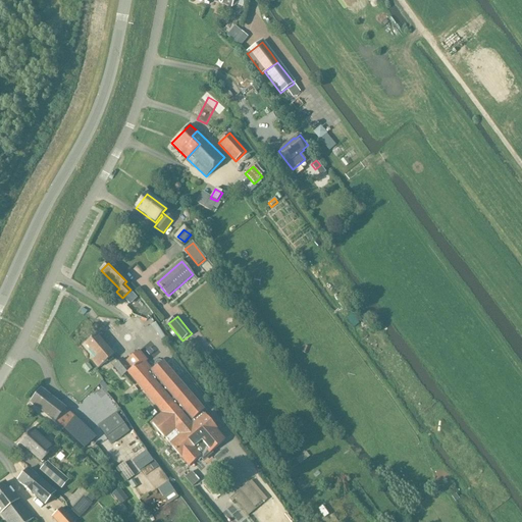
[(165,337),(155,323),(151,326),(160,341),(165,337)]
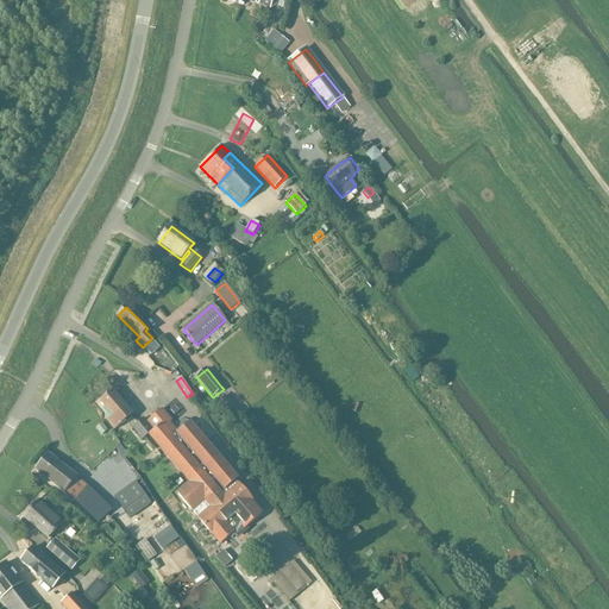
[(115,429),(131,416),(111,393),(100,402),(113,418),(108,421),(115,429)]
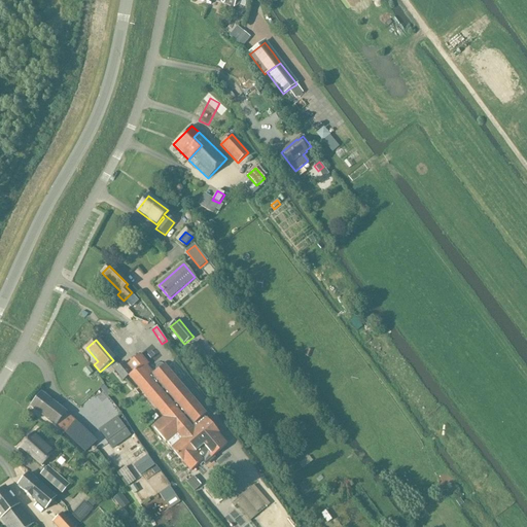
[(204,417),(206,415),(165,366),(164,366),(162,364),(160,364),(157,365),(156,366),(156,369),(156,373),(153,375),(147,367),(149,365),(140,355),(129,364),(135,372),(129,377),(165,419),(153,428),(166,443),(172,449),(172,450),(183,463),(183,462),(191,471),(202,462),(204,465),(226,446),(217,434),(218,433),(207,420),(204,417)]
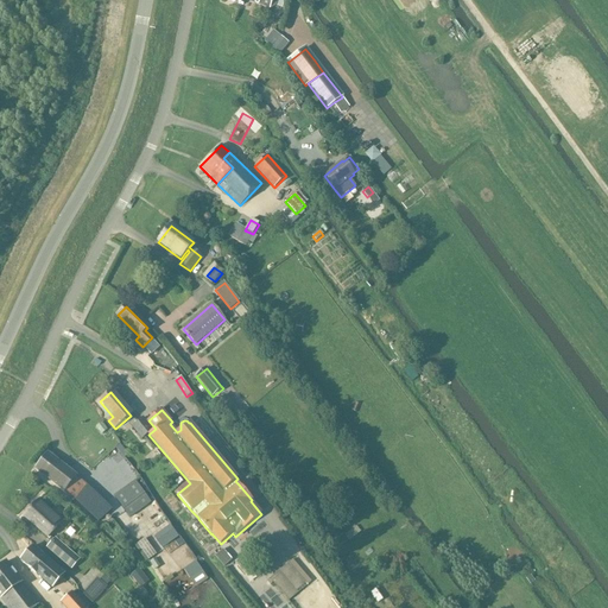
[(141,439),(153,430),(144,418),(132,428),(141,439)]
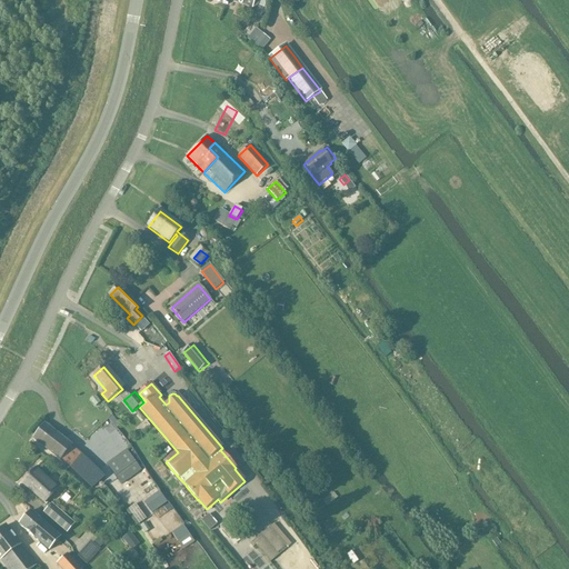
[(95,396),(89,401),(95,407),(100,402),(95,396)]
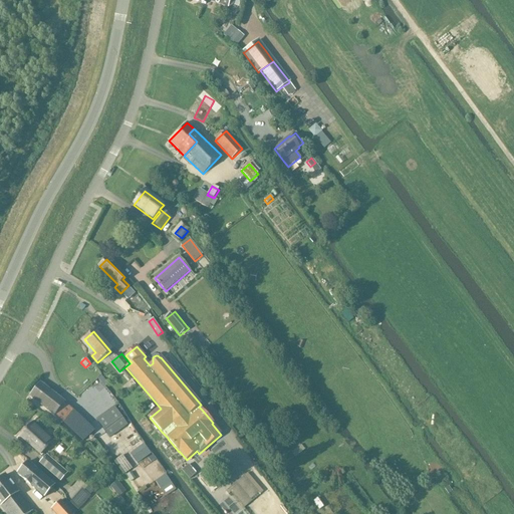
[(40,382),(29,396),(55,416),(62,423),(73,410),(65,403),(58,398),(41,384),(40,382)]
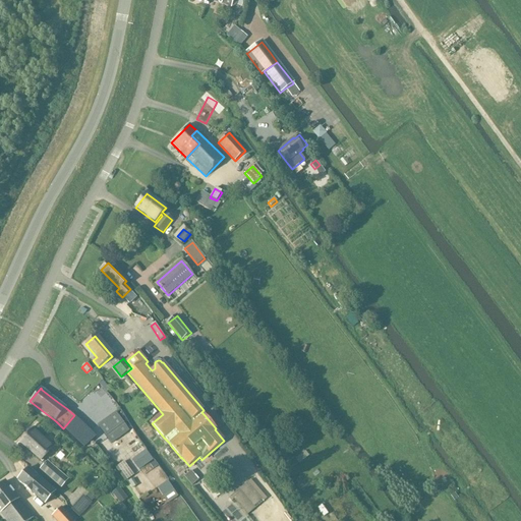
[(128,429),(116,413),(98,426),(110,443),(128,429)]
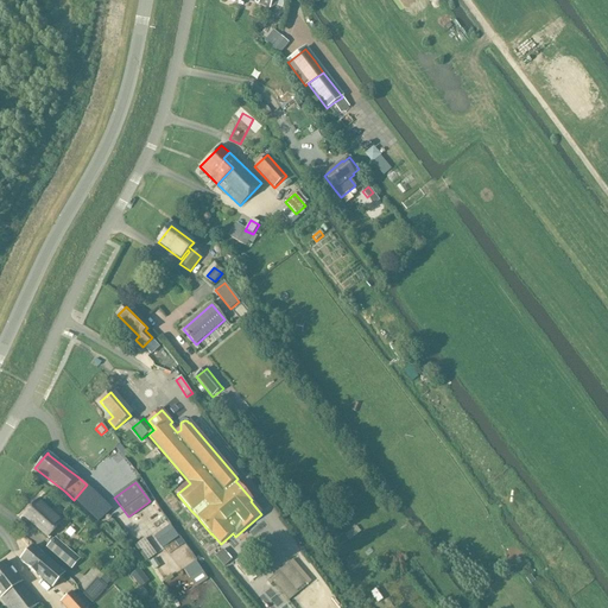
[(48,538),(63,520),(39,500),(24,518),(48,538)]
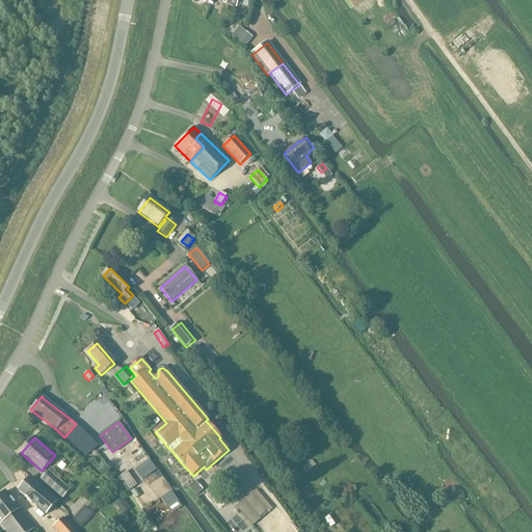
[(301,469),(306,474),(316,466),(312,460),(301,469)]
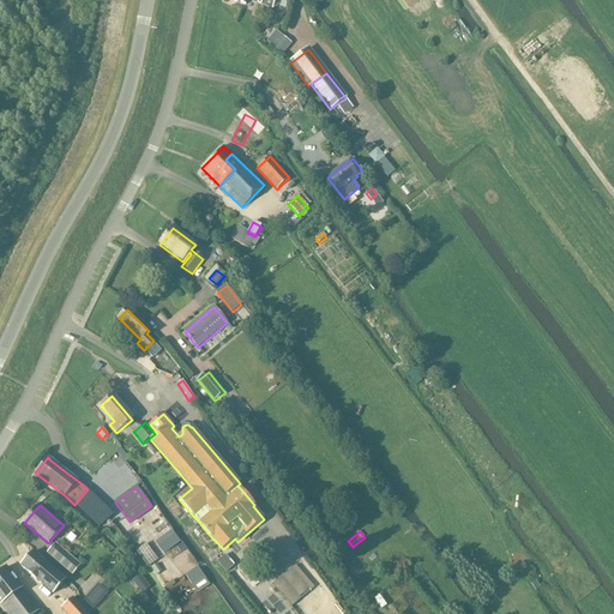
[(72,575),(79,565),(55,545),(48,554),(72,575)]
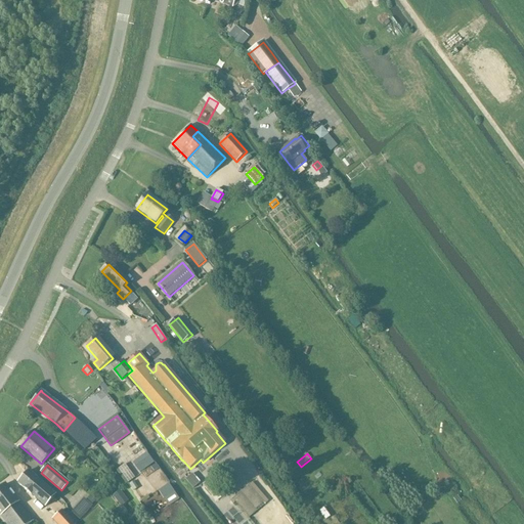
[(29,472),(18,483),(26,489),(25,490),(31,495),(32,495),(45,507),(55,494),(29,472)]
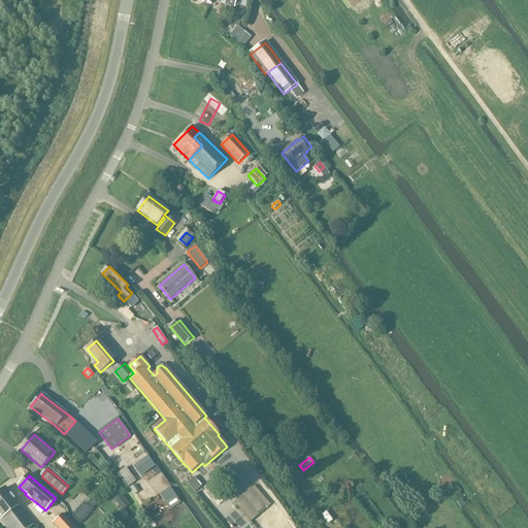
[(191,480),(187,484),(195,493),(196,492),(201,487),(194,477),(191,480)]
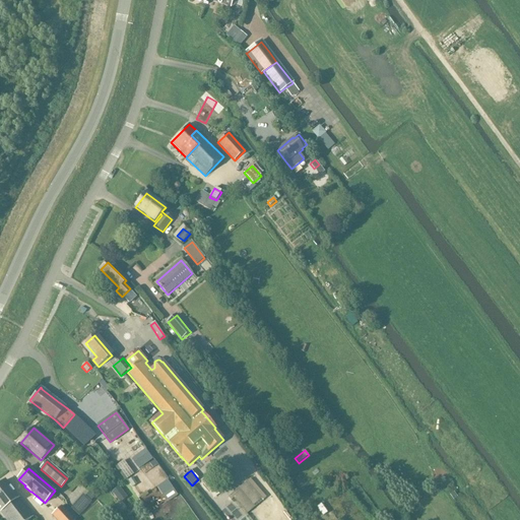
[(289,480),(287,476),(283,479),(289,486),(293,483),(289,480)]
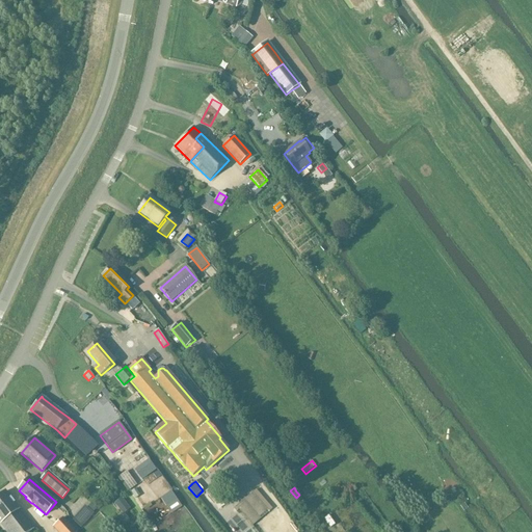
[(0,522),(7,531),(28,531),(33,528),(5,491),(0,496),(0,522)]
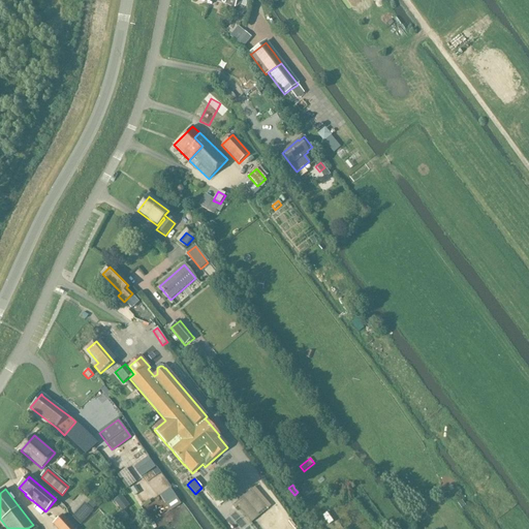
[(120,496),(114,501),(121,510),(128,506),(120,496)]
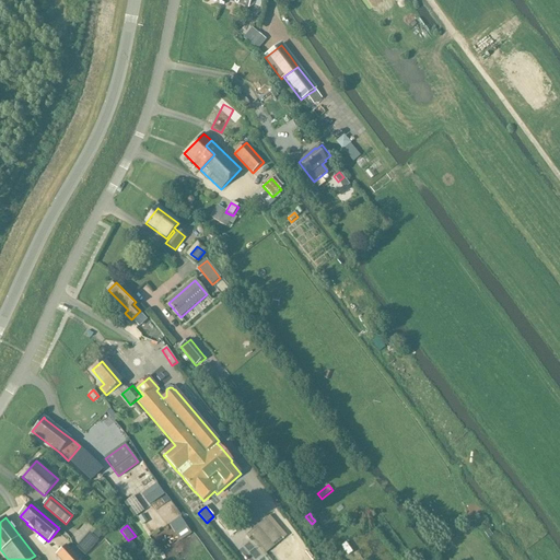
[(488,539),(493,536),(489,531),(485,534),(488,539)]
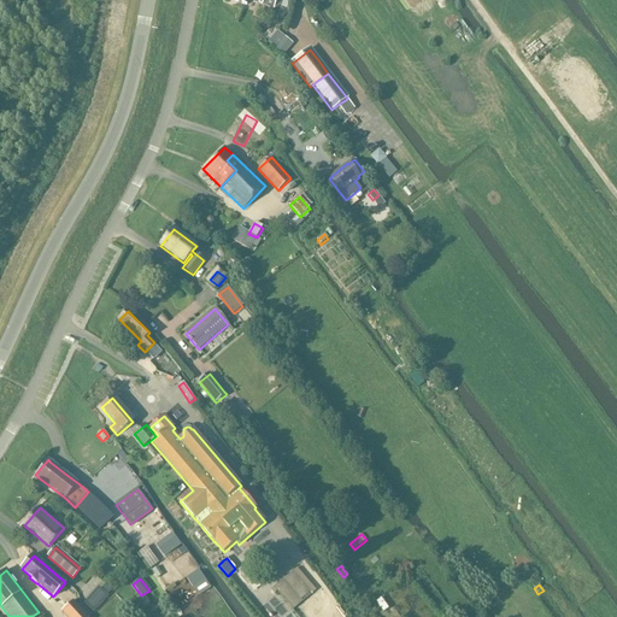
[(72,601),(62,612),(66,616),(87,616),(76,605),(72,601)]
